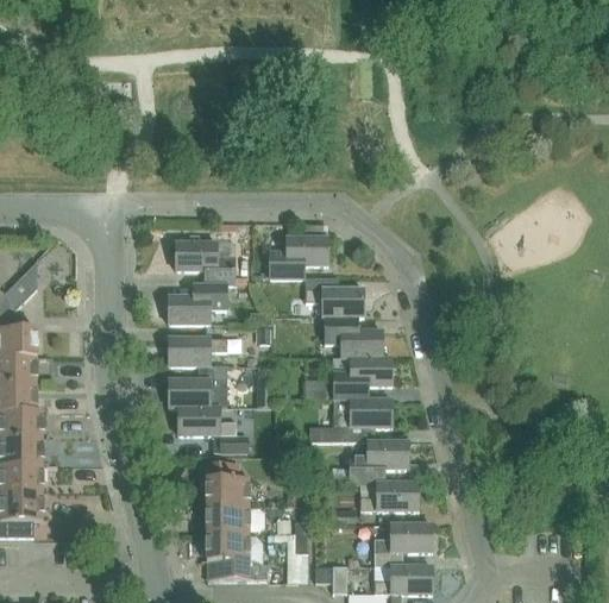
[(327,265),(327,239),(284,238),(284,252),(268,252),(268,280),(303,280),(303,265),(327,265)]
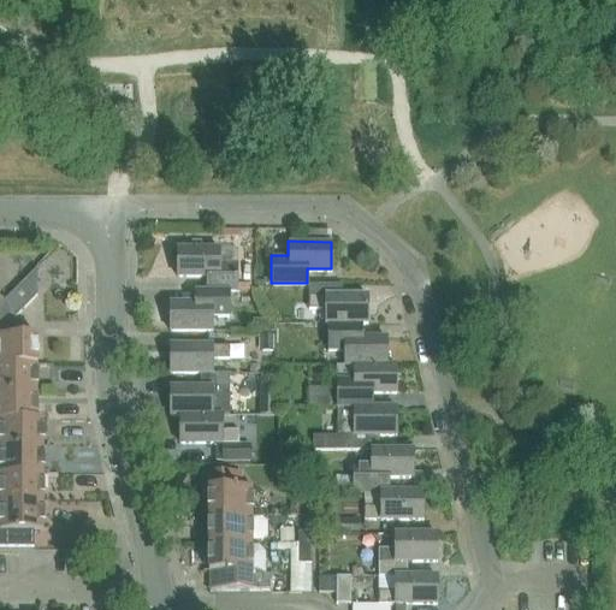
[(177,246),(177,272),(207,273),(207,286),(236,288),(236,261),(219,261),(219,246),(177,246)]
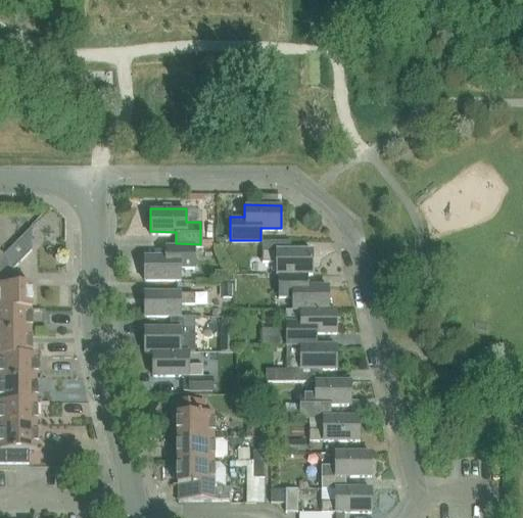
[(18,282),(18,272),(18,269),(11,269),(11,268),(32,247),(32,224),(4,251),(0,254),(0,305),(31,305),(31,282),(18,282)]
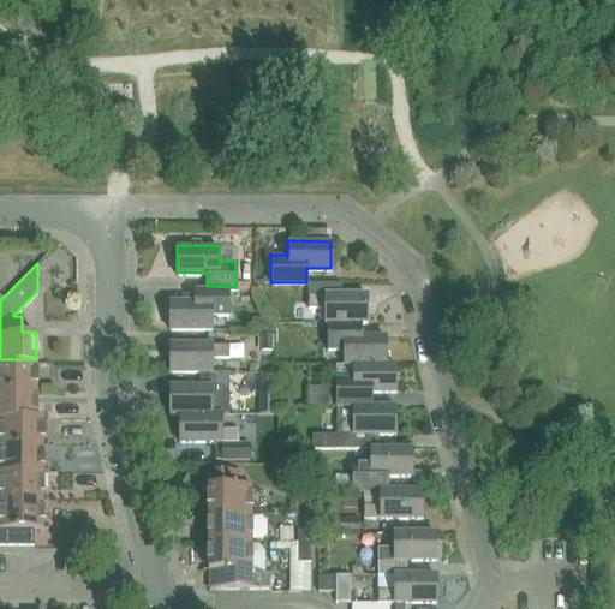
[(327,321),(357,321),(360,321),(368,322),(368,292),(341,292),(341,280),(309,280),(309,292),(309,305),(326,305),(326,321),(327,321)]
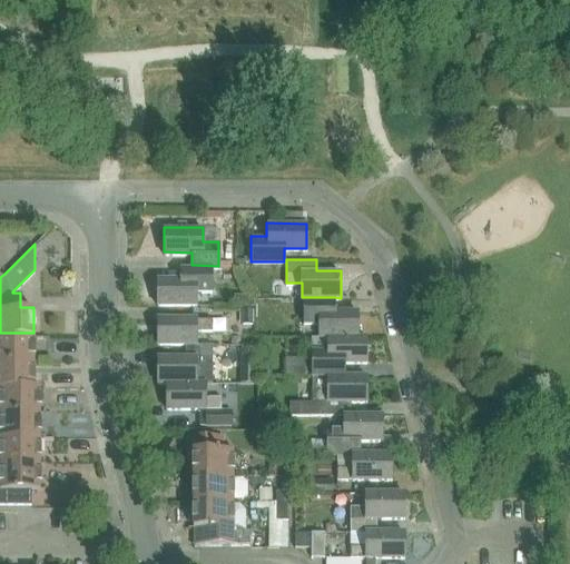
[(197,289),(213,289),(213,266),(180,266),(180,277),(157,277),(157,303),(197,303),(197,289)]
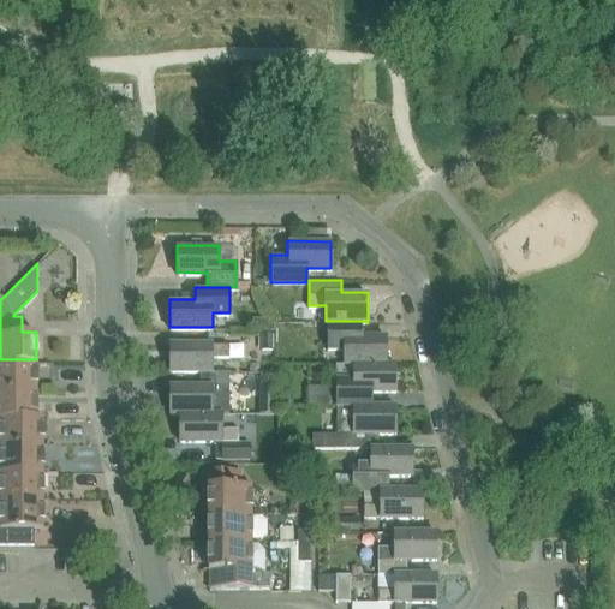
[(252,315),(252,326),(274,326),(274,315),(252,315)]
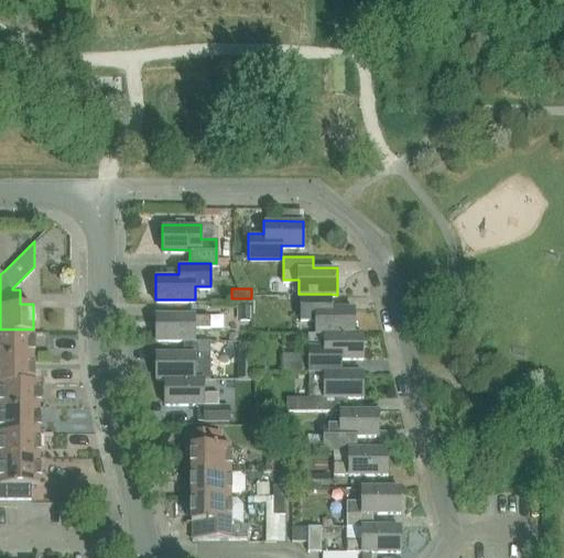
[(327,294),(300,294),(300,318),(315,318),(315,331),(324,331),(354,331),(354,306),(331,306),(331,294),(327,294)]
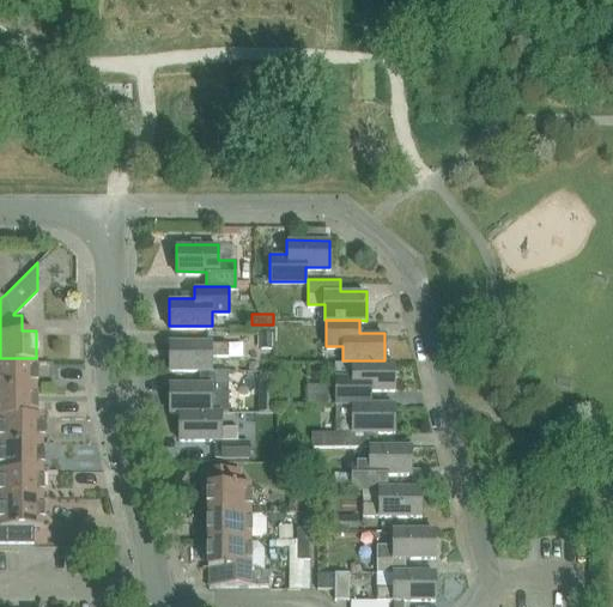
[(272,329),(256,329),(256,346),(273,346),(272,329)]
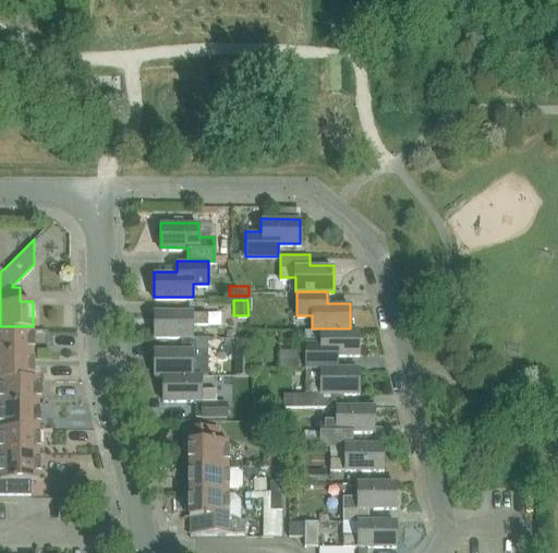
[(181,335),(193,335),(193,322),(208,322),(208,310),(154,310),(154,335),(181,335)]
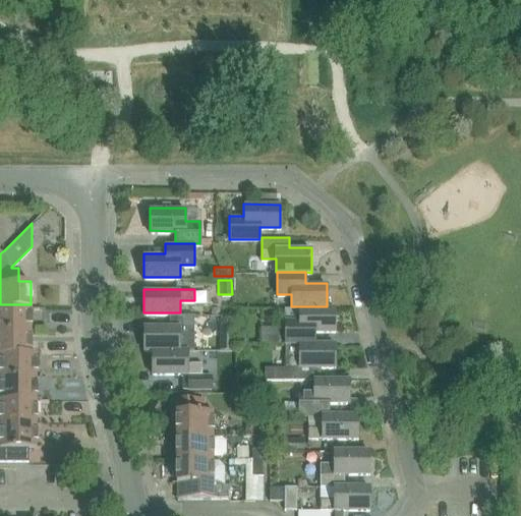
[(0,304),(0,328),(31,328),(31,304),(0,304)]
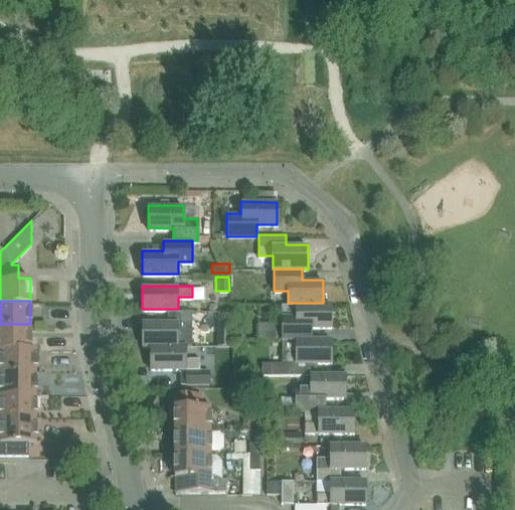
[(323,303),(296,303),(296,315),(282,315),(282,339),(306,338),(306,326),(331,326),(331,303),(323,303)]
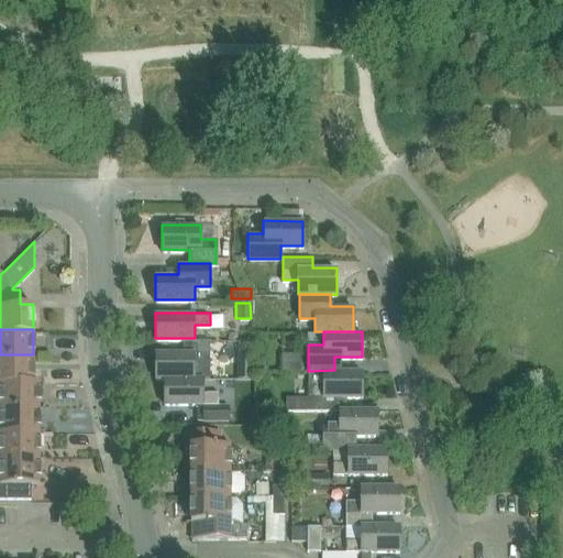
[(210,364),(210,351),(210,338),(195,338),(183,338),(183,351),(155,351),(155,378),(165,378),(194,378),(194,364),(210,364)]
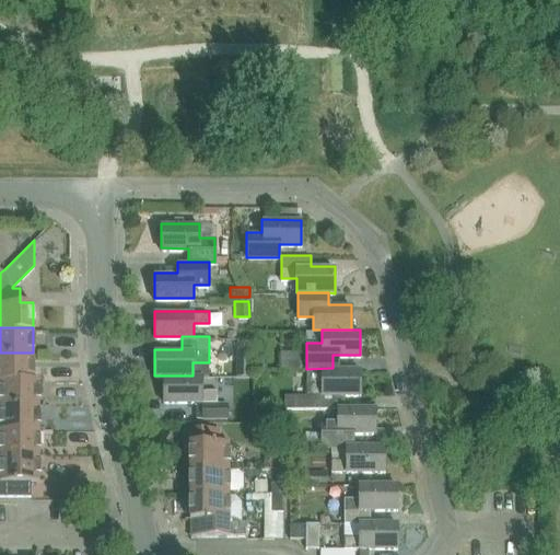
[(249,359),(249,339),(238,339),(238,359),(249,359)]
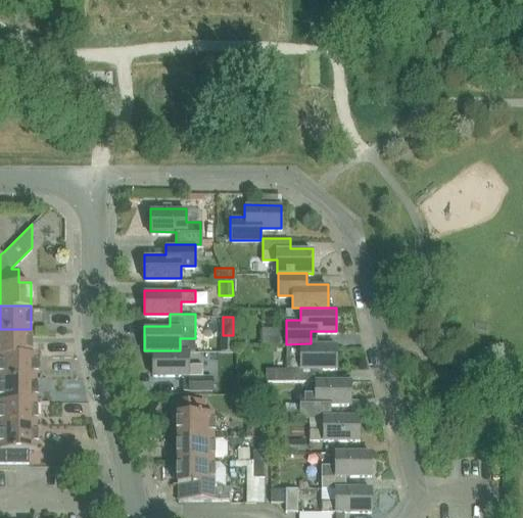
[(0,352),(31,352),(31,351),(31,329),(0,329),(0,352)]
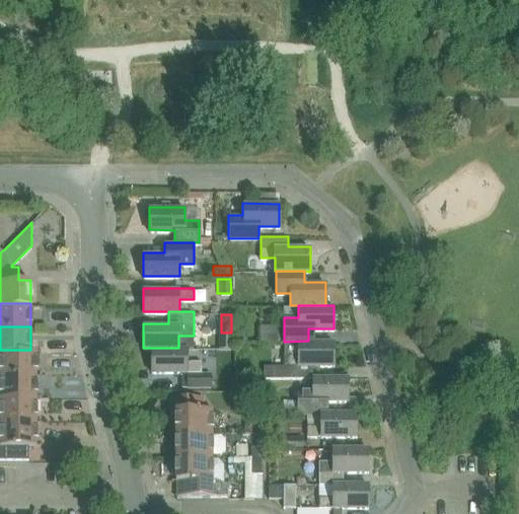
[(264,376),(312,376),(312,364),(334,364),(334,342),(308,341),(284,342),(284,364),(264,364),(264,376)]
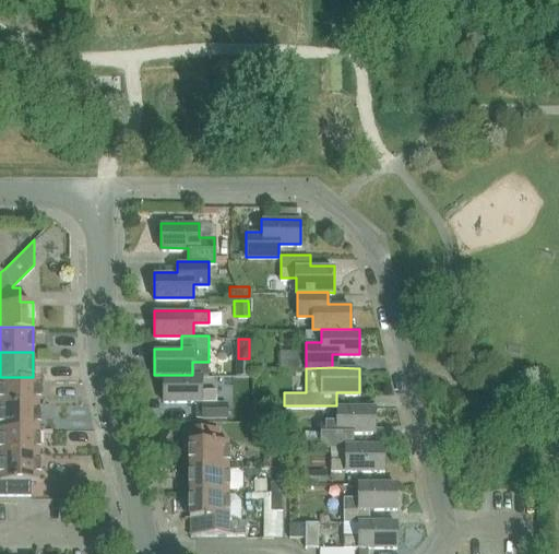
[(192,375),(164,375),(164,400),(216,399),(216,387),(201,387),(201,375),(192,375)]
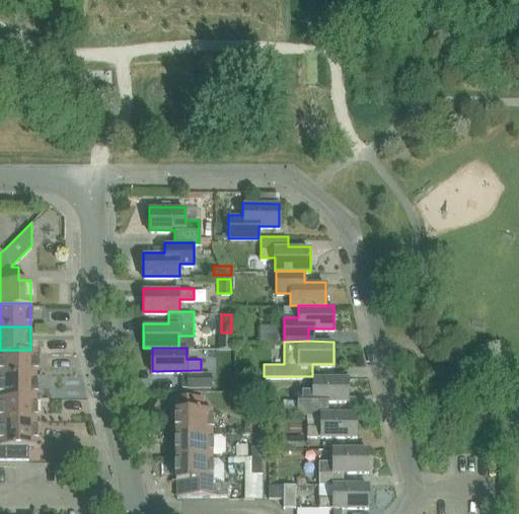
[(0,350),(0,372),(35,373),(35,349),(30,349),(30,350),(0,350)]
